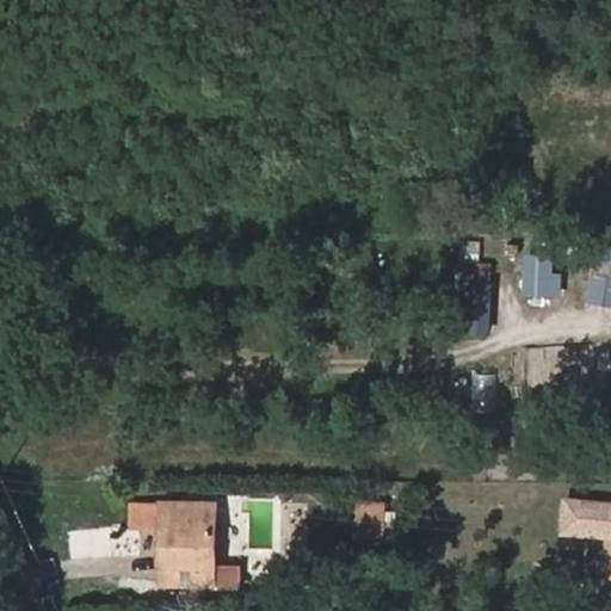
[(562,240),(523,239),(520,297),(560,298),(562,240)]
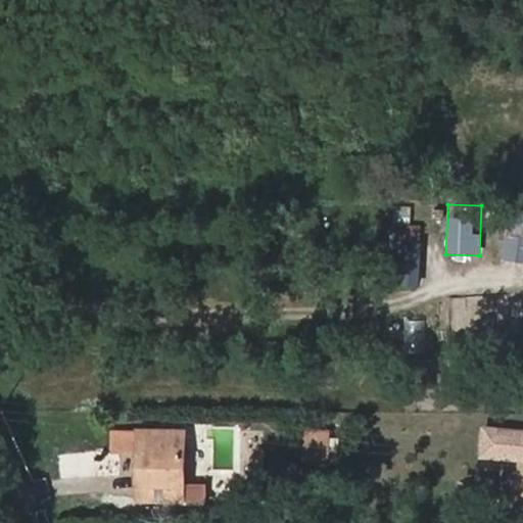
[(522,259),(522,208),(509,206),(502,257),(522,259)]
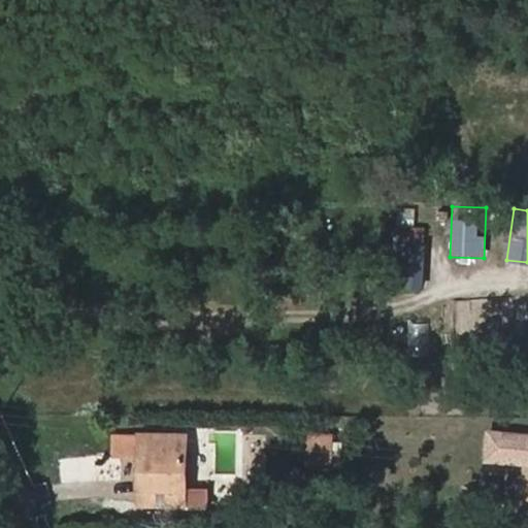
[(423,246),(424,230),(398,228),(397,244),(423,246)]
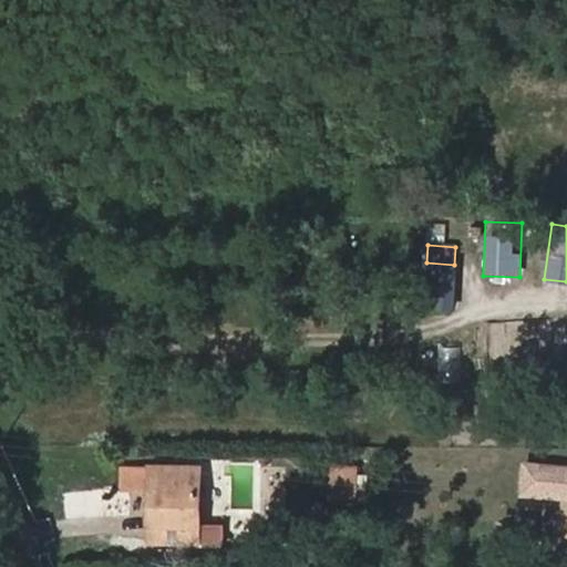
[(454,265),(426,263),(424,306),(452,308),(454,265)]
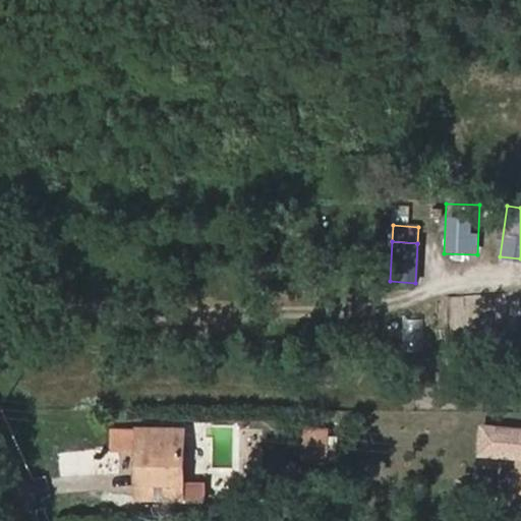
[(520,427),(485,424),(482,455),(517,458),(514,493),(520,493),(520,427)]
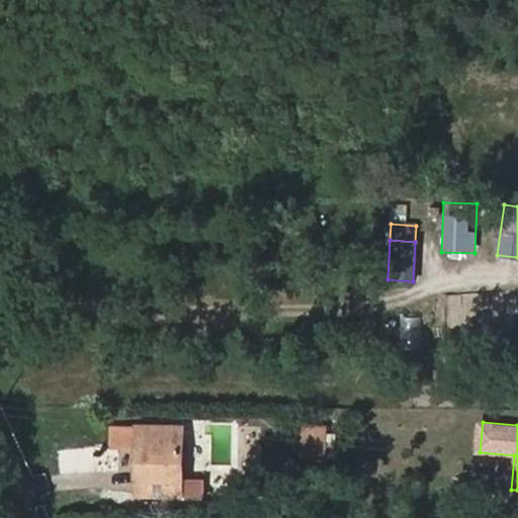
[(295,454),(325,454),(325,423),(295,423),(295,454)]
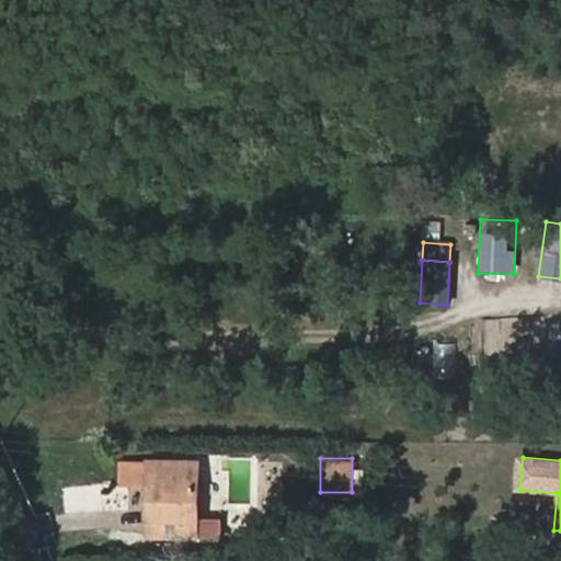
[(199,521),(201,461),(146,459),(146,464),(119,462),(119,487),(145,488),(142,535),(198,537),(199,533),(222,534),(222,521),(199,521)]
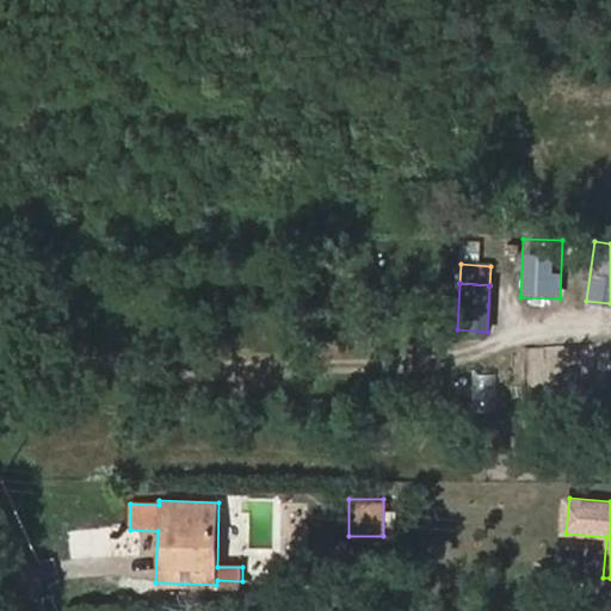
[(574,582),(576,560),(559,559),(556,580),(574,582)]
